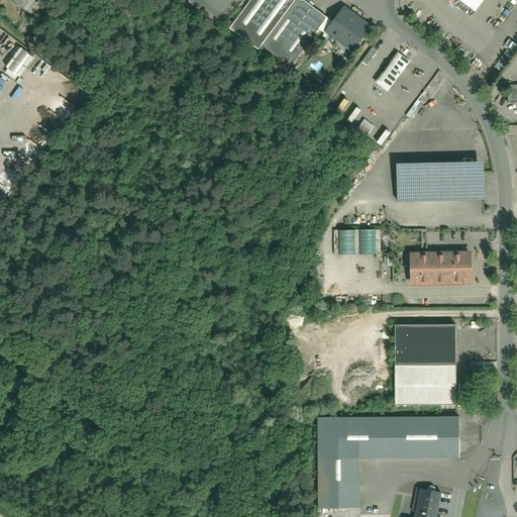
[(13,0),(13,1),(33,16),(44,0),(13,0)]
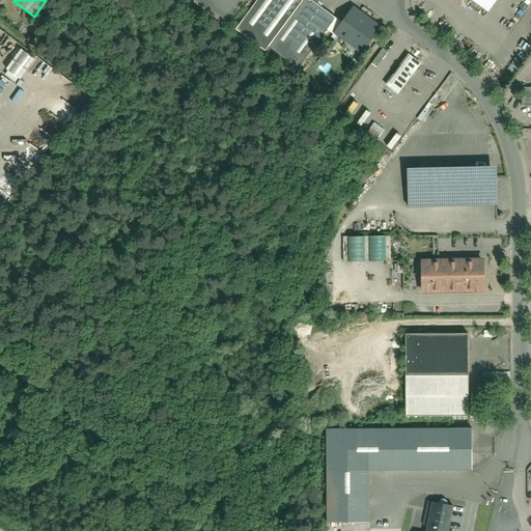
[(201,0),(199,3),(229,26),(247,0),(201,0)]
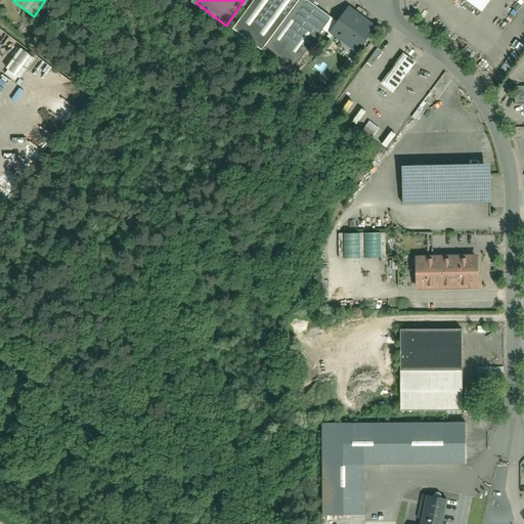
[(260,0),(239,30),(270,52),(274,47),(298,64),(333,18),(313,3),(315,0),(260,0)]
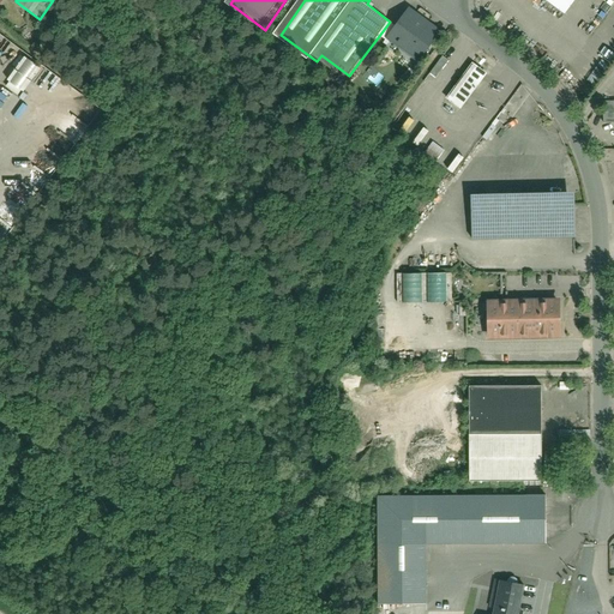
[(545,0),(561,12),(569,0),(545,0)]
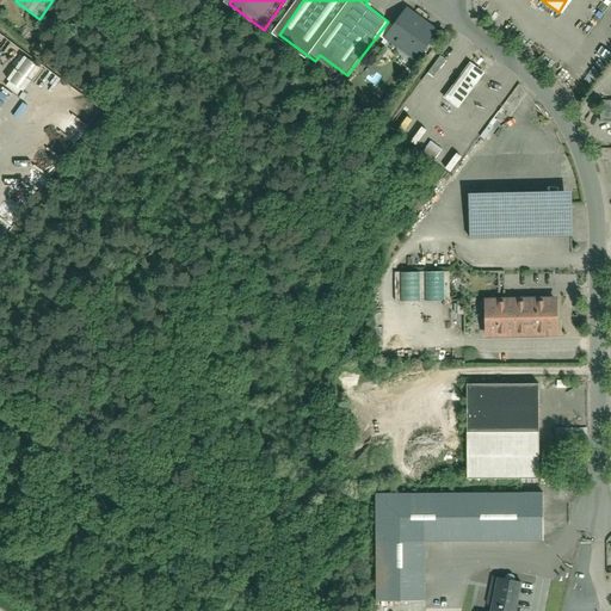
[(413,14),(395,37),(423,57),(439,35),(413,14)]
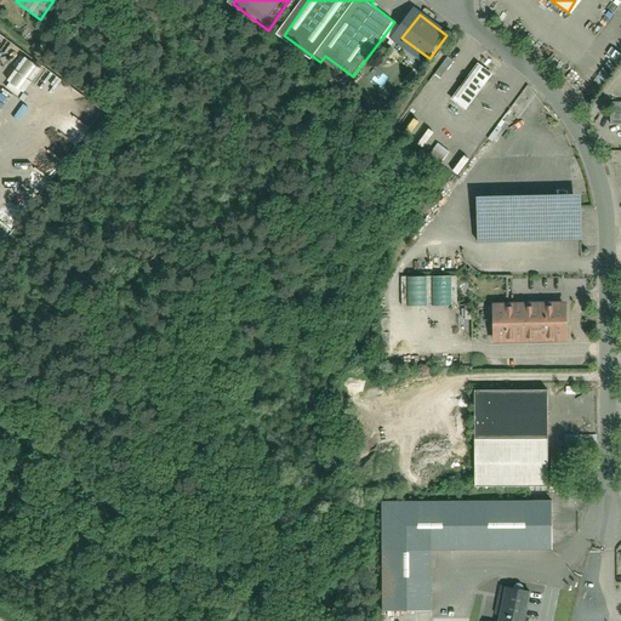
[(21,57),(3,86),(21,97),(39,69),(21,57)]
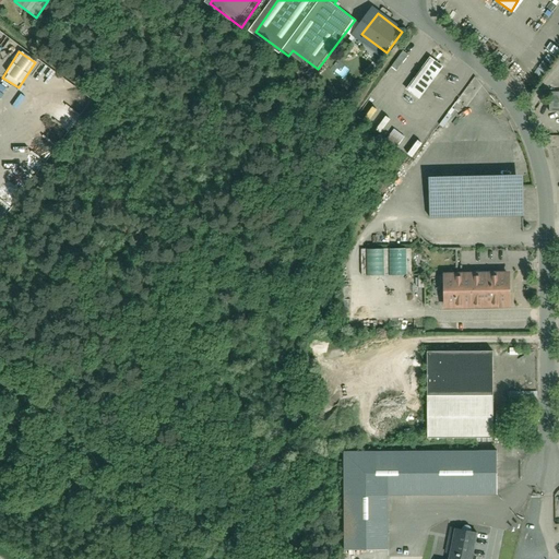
[(397,73),(409,57),(402,51),(390,68),(397,73)]
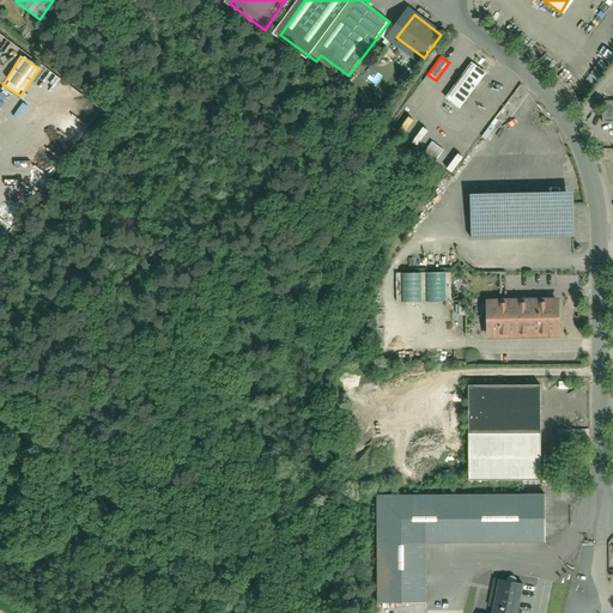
[(485,74),(471,64),(444,99),(459,110),(485,74)]
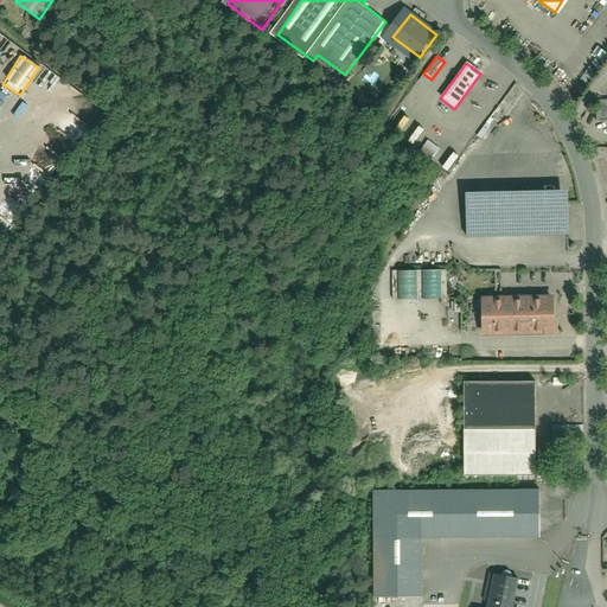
[(606,120),(606,100),(595,100),(595,120),(606,120)]
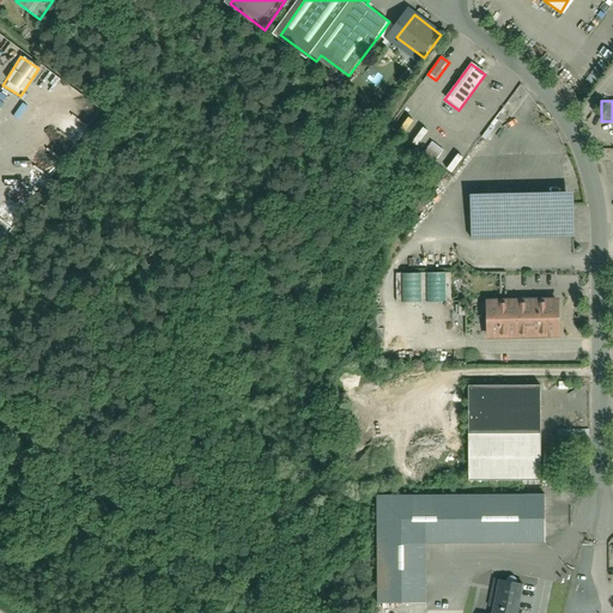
[(574,240),(572,198),(469,200),(469,242),(574,240)]
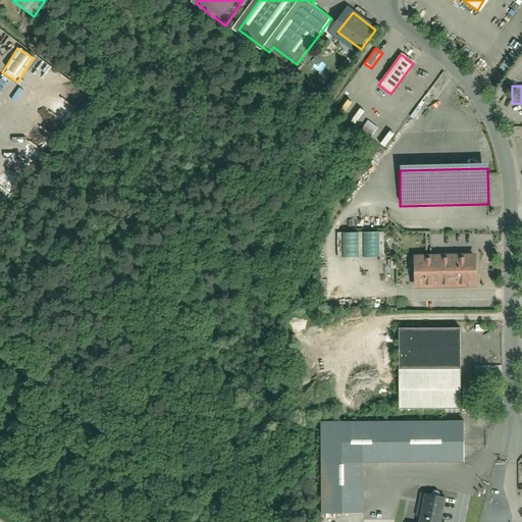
[(378,231),(337,232),(338,257),(379,256),(378,231)]
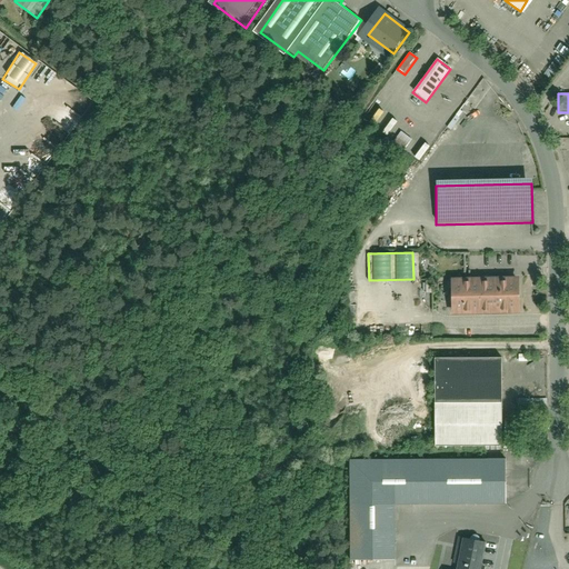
[(515,279),(456,280),(456,316),(516,315),(515,279)]
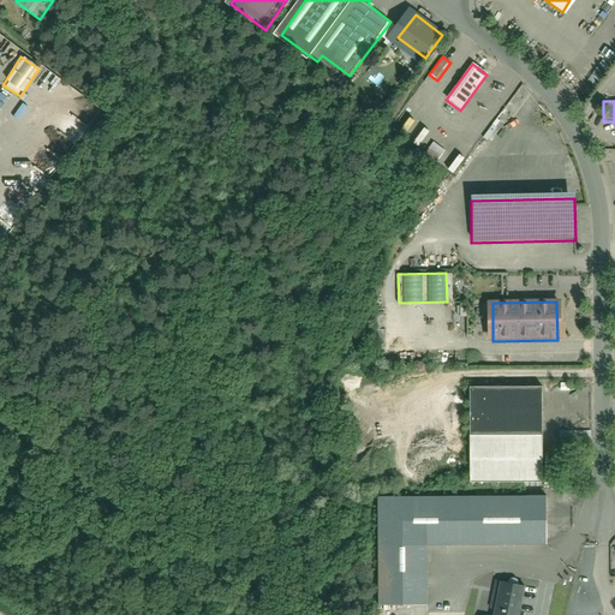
[(543,482),(543,388),(471,388),(471,482),(482,482),(543,482)]
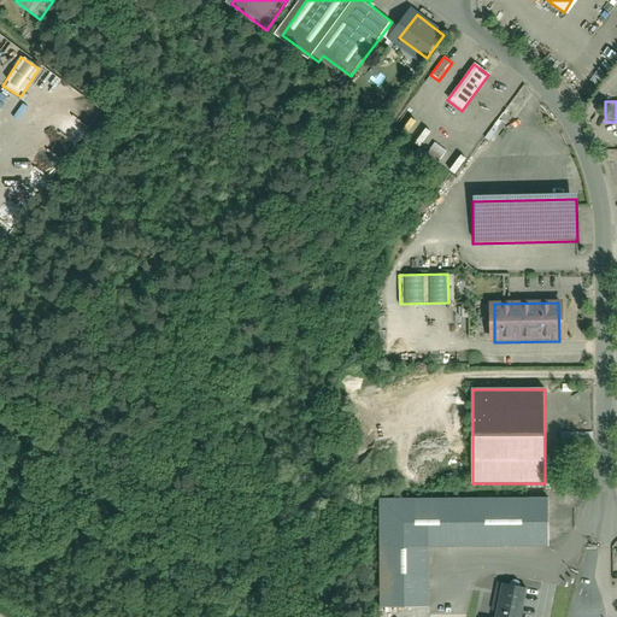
[(548,497),(380,498),(380,607),(429,606),(429,546),(548,546),(548,497)]
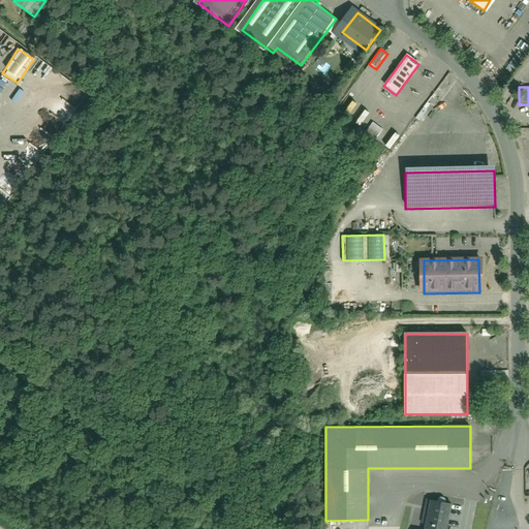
[(447,528),(453,505),(430,501),(424,528),(447,528)]
